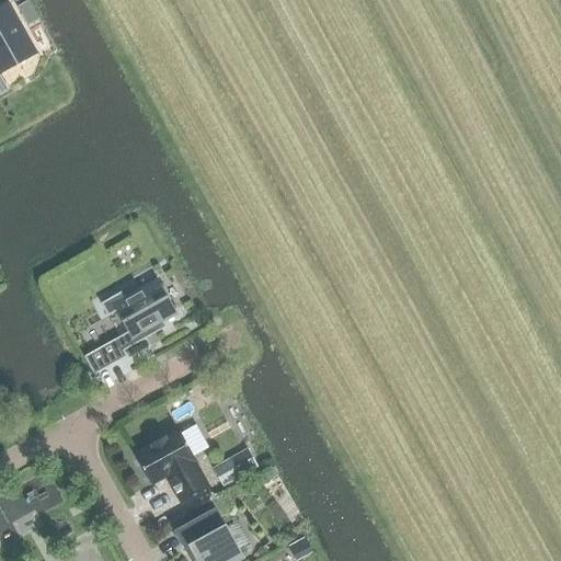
[(26,0),(25,0),(16,6),(27,25),(37,19),(26,0)]
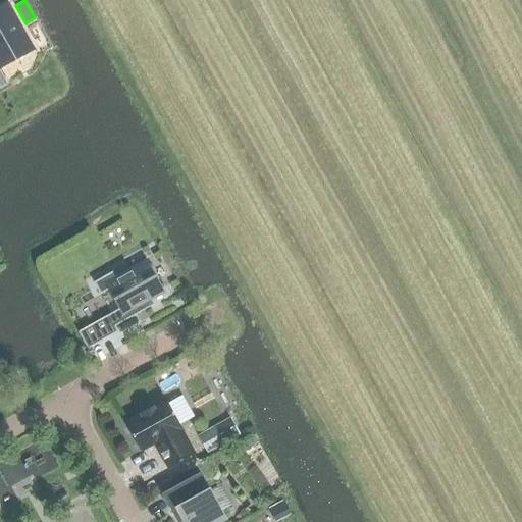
[(3,9),(0,10),(0,65),(17,56),(15,53),(28,46),(19,32),(17,34),(3,9)]
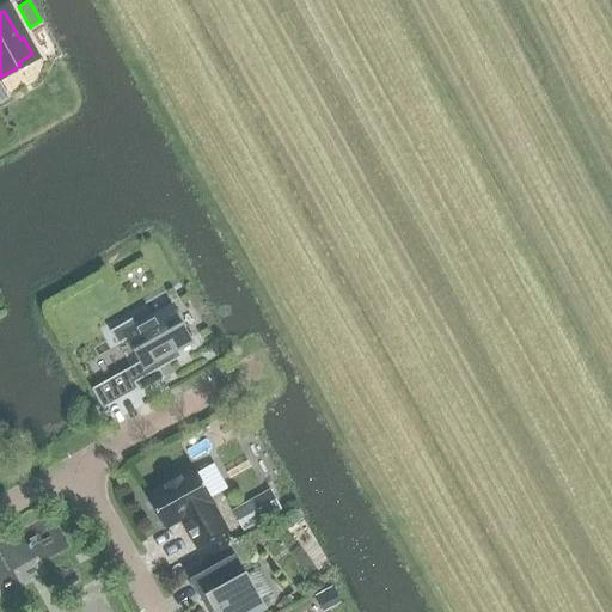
[(116,346),(127,340),(139,362),(91,390),(102,410),(138,390),(134,384),(159,369),(155,365),(165,359),(167,365),(181,357),(177,353),(193,344),(170,305),(134,324),(132,319),(109,331),(116,346)]
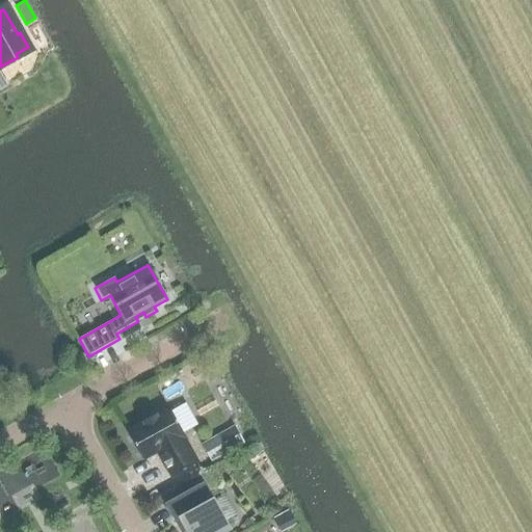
[(168,407),(127,431),(143,459),(158,451),(163,460),(162,461),(171,477),(197,462),(184,437),(185,436),(168,407)]
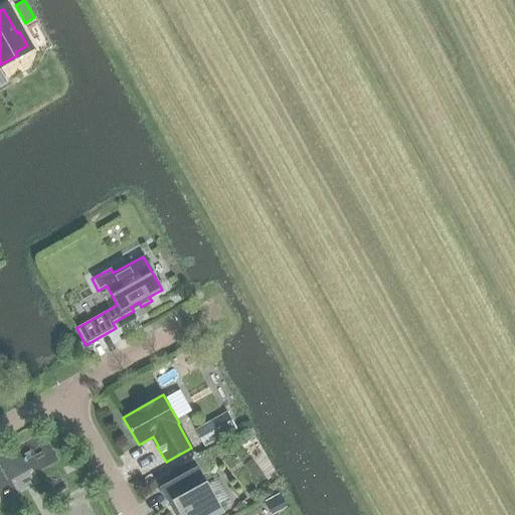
[(225,412),(210,420),(220,438),(234,430),(225,412)]
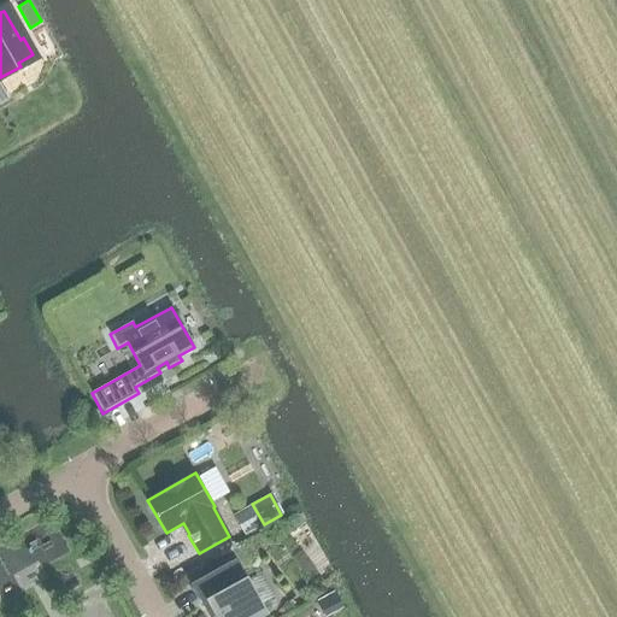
[(25,538),(1,546),(12,574),(70,551),(65,539),(51,544),(50,541),(29,550),(25,538)]
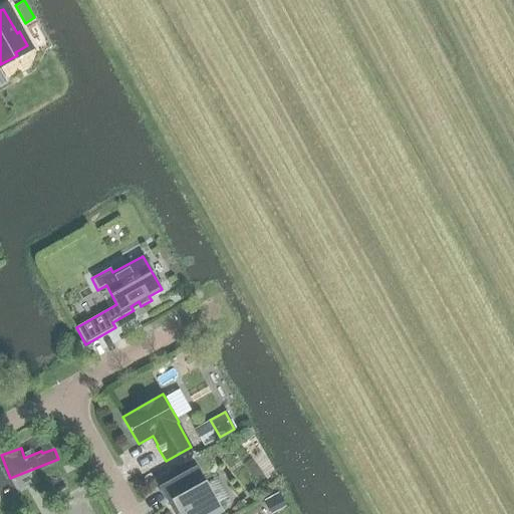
[(205,484),(196,468),(160,487),(175,513),(177,513),(181,512),(181,513),(215,513),(221,511),(206,484),(205,484)]
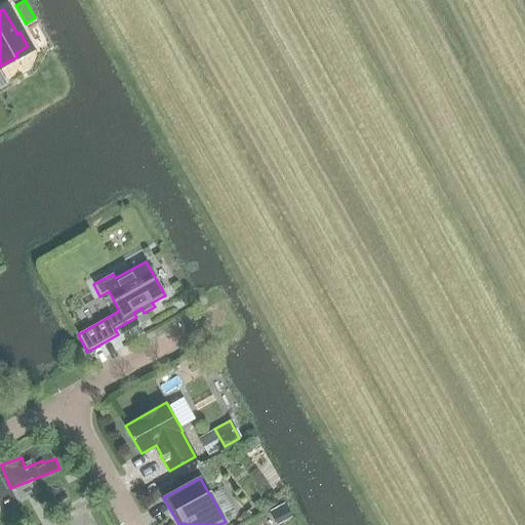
[(292,518),(284,503),(275,508),(283,522),(292,518)]
